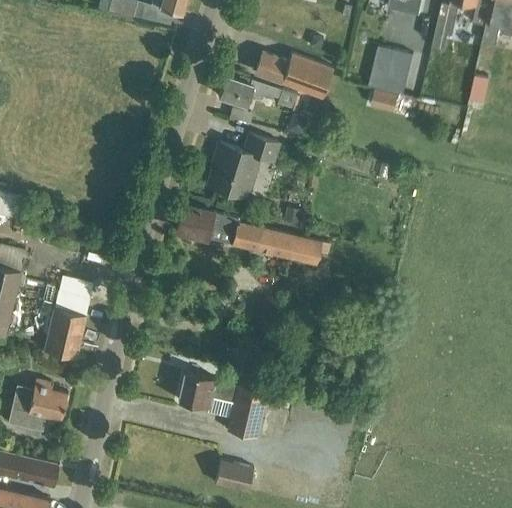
[(136,3),(125,0),(109,0),(107,13),(132,19),(136,3)]
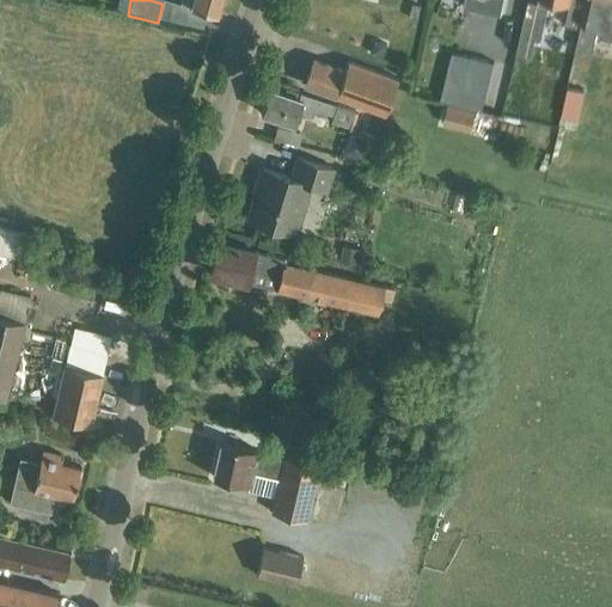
[(215,18),(220,0),(181,0),(179,7),(215,18)]
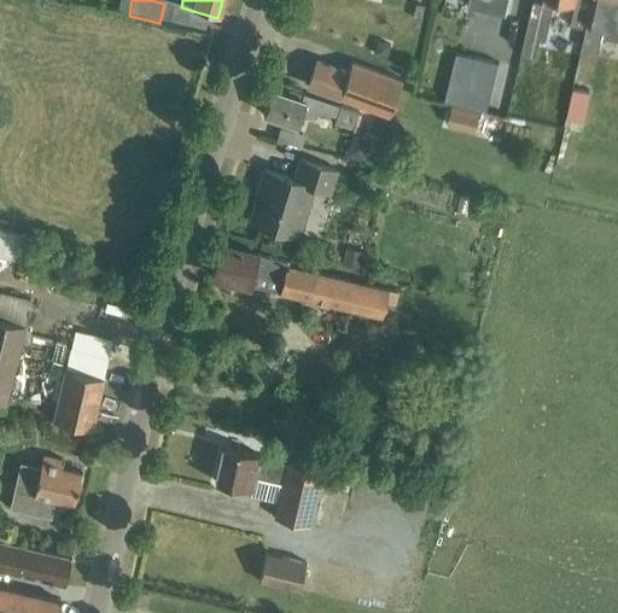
[(470,0),(468,11),(507,19),(511,0),(470,0)]
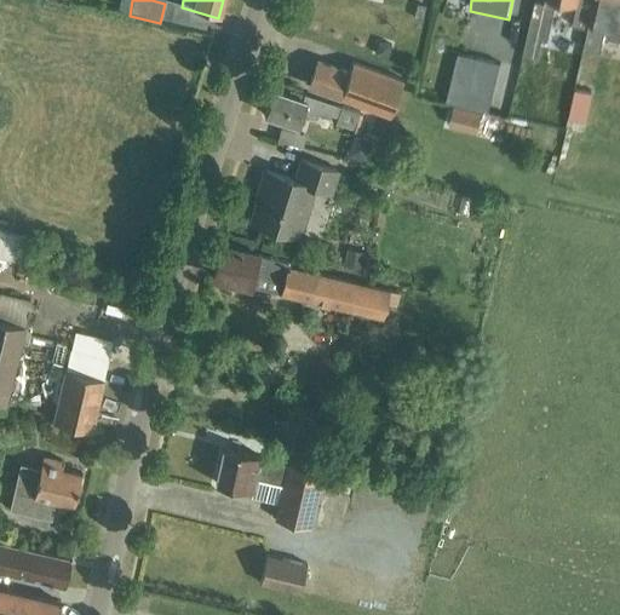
[(534,4),(521,59),(535,63),(540,42),(546,45),(555,10),(558,11),(560,4),(577,7),(572,29),(587,33),(593,0),(544,0),(545,0),(544,6),(534,4)]
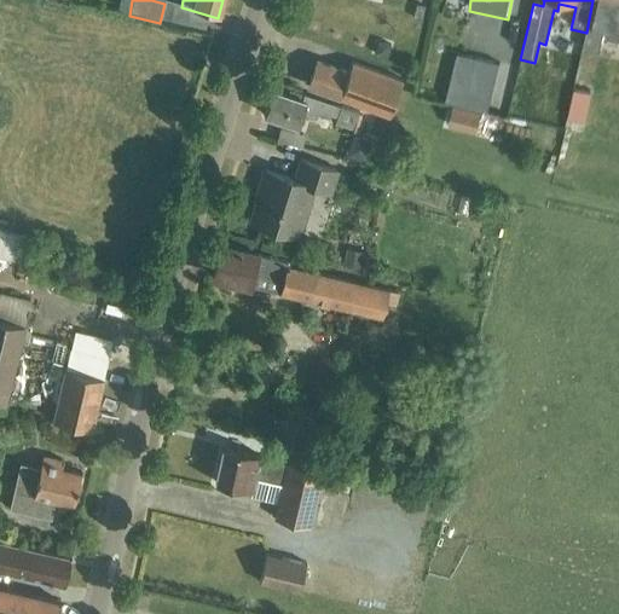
[(618,0),(593,0),(586,33),(583,53),(600,57),(605,33),(618,35),(618,0)]
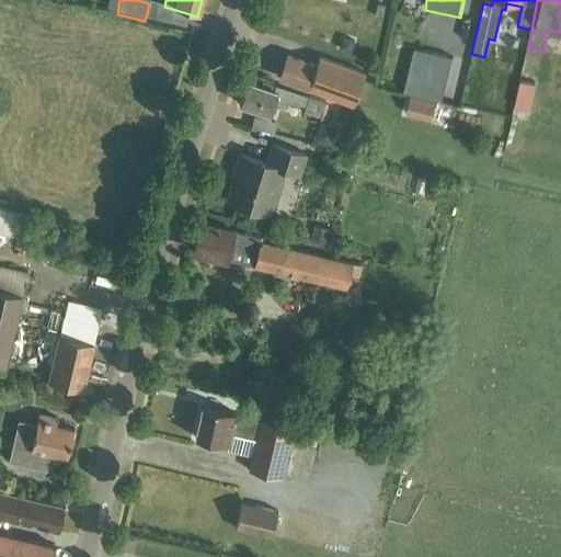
[(376,7),(374,19),(382,21),(386,9),(376,7)]
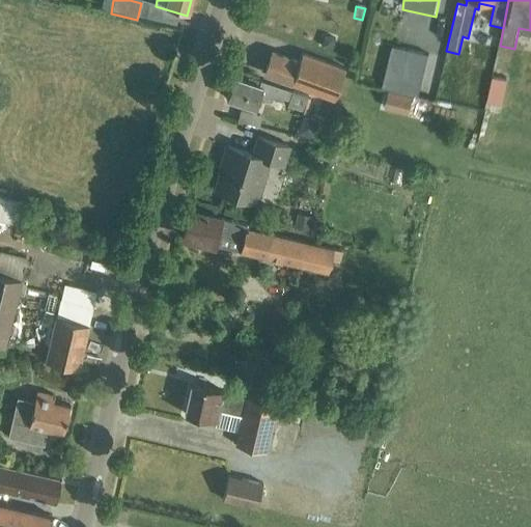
[(324,37),(320,49),(332,52),(335,40),(324,37)]
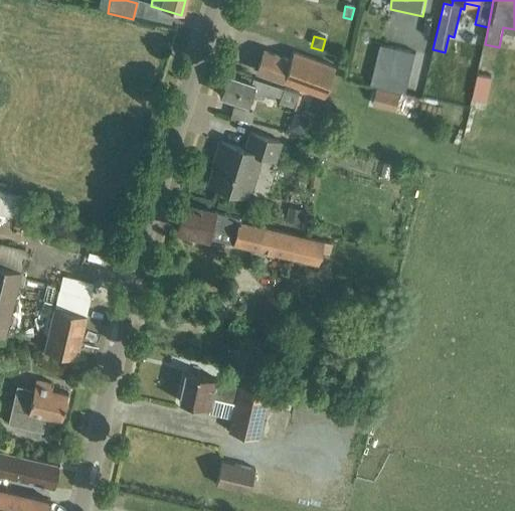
[(381,47),(371,88),(404,96),(414,55),(381,47)]
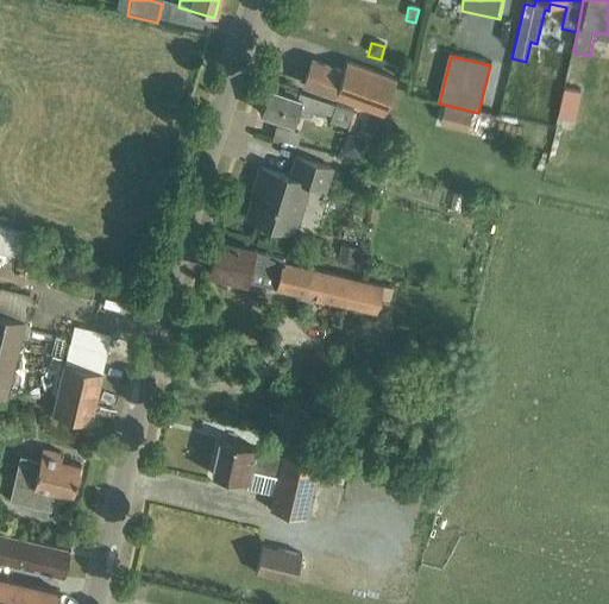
[(312,64),(303,87),(333,98),(332,100),(382,118),(395,83),(345,65),(341,75),(312,64)]
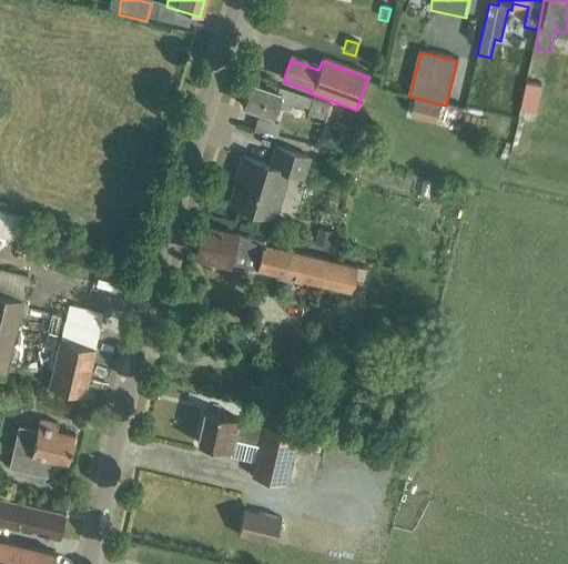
[(263,90),(249,84),(241,108),(273,118),(276,107),(288,110),(290,107),(302,110),(305,97),(265,84),(263,90)]
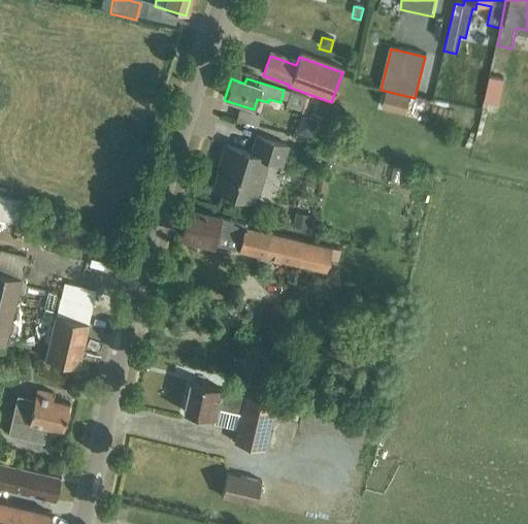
[(504,82),(491,78),(485,103),(497,106),(498,106),(504,82)]
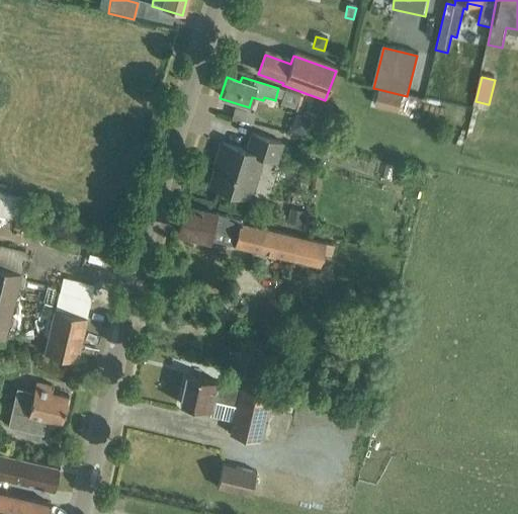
[(299,95),(284,90),(280,105),(295,109),(299,95)]
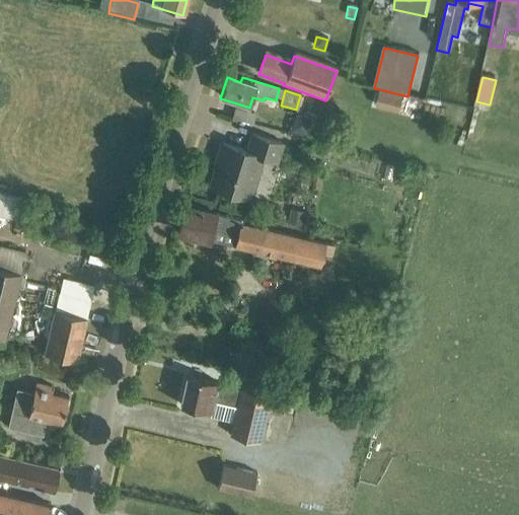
[(379,92),(375,108),(399,115),(403,98),(379,92)]
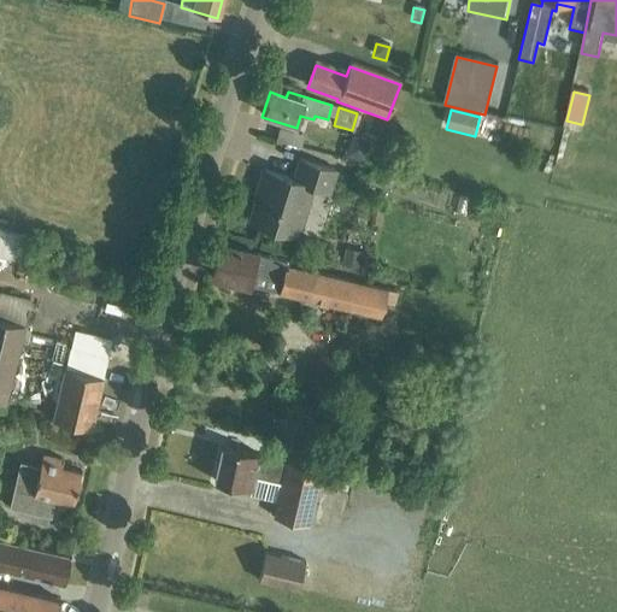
[(566,121),(564,131),(579,135),(581,124),(566,121)]
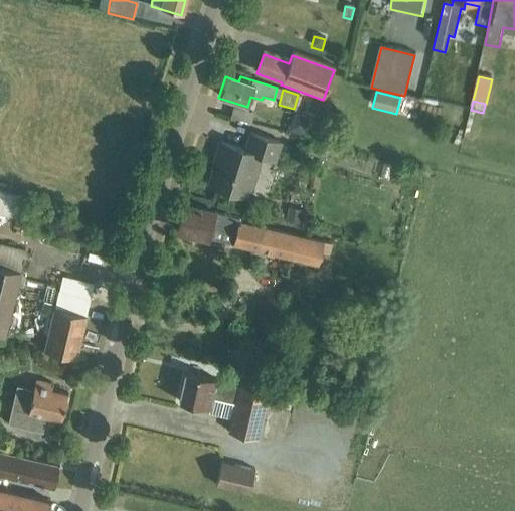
[(253,116),(232,108),(229,119),(249,126),(253,116)]
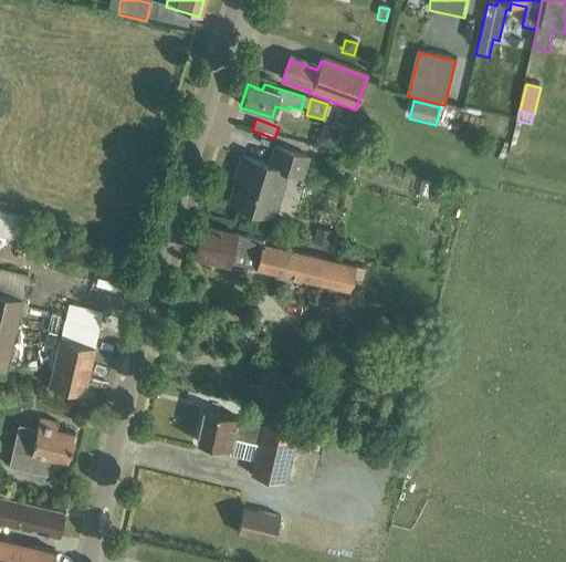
[(237,179),(228,208),(272,220),(285,174),(300,178),(305,158),(273,149),(268,167),(240,159),(234,178),(237,179)]
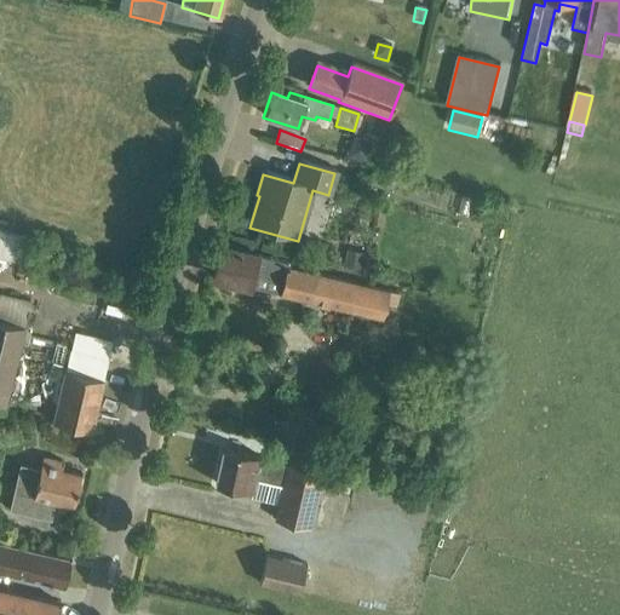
[(291,263),(259,256),(220,246),(213,277),(248,287),(259,289),(285,294),(292,297),(333,306),(384,319),(390,292),(290,268),(291,263)]
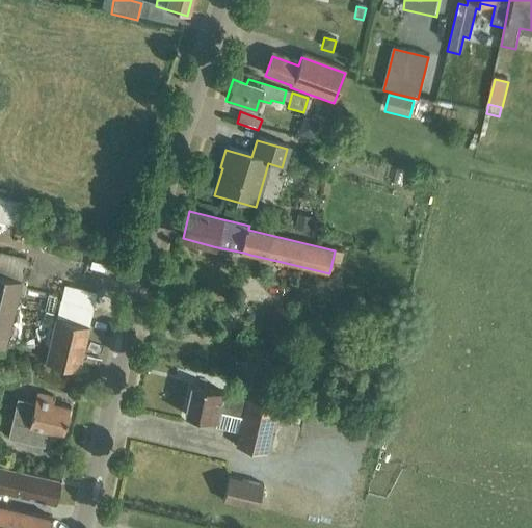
[(297,217),(294,232),(309,235),(312,220),(297,217)]
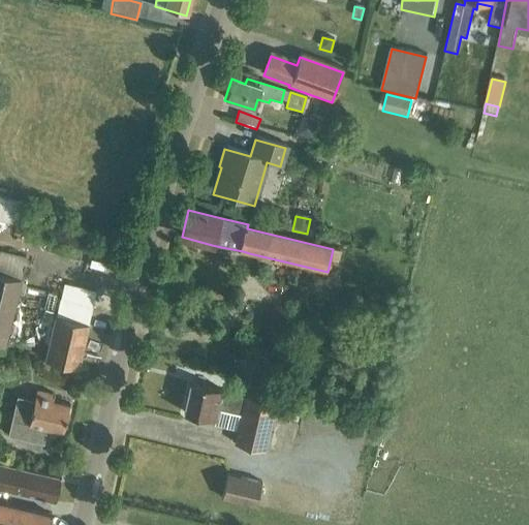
[(0,253),(0,352),(4,354),(27,260),(0,253)]
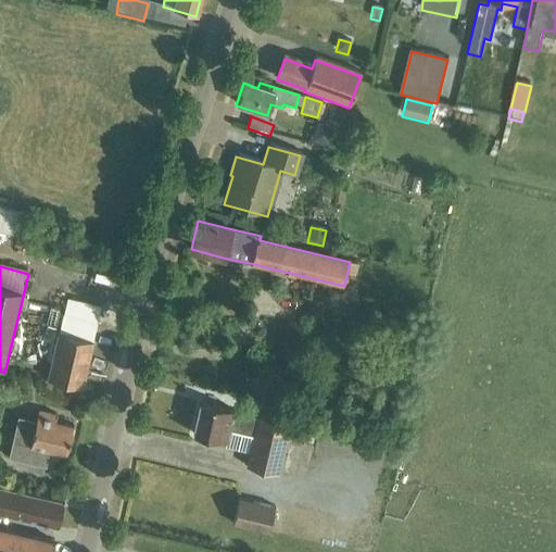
[(65,316),(49,381),(84,390),(99,324),(65,316)]
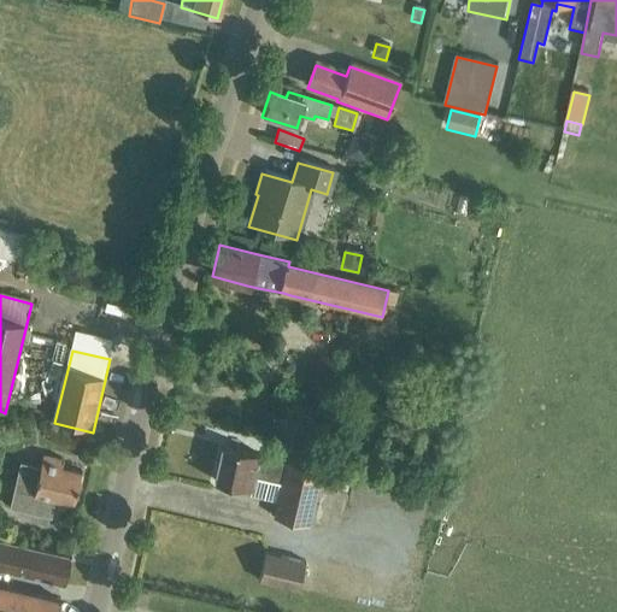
[(307,528),(321,471),(288,463),(287,466),(259,459),(259,457),(223,448),(215,484),(251,493),(250,499),(277,505),(275,519),(307,528)]
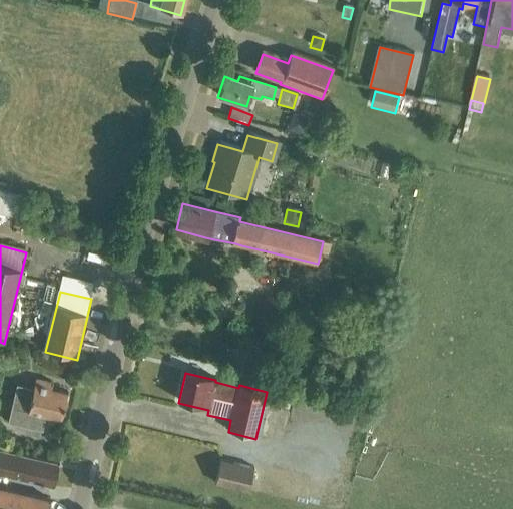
[(43,433),(46,417),(62,421),(68,395),(51,391),(52,386),(36,382),(34,391),(17,387),(8,425),(43,433)]
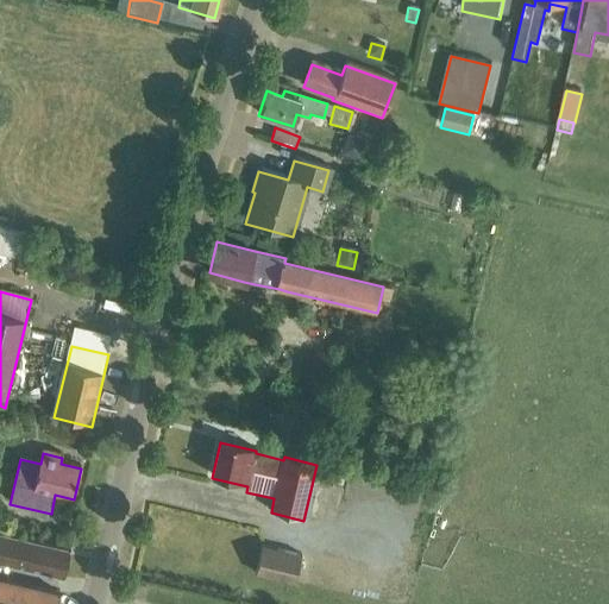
[(433,479),(428,492),(438,495),(441,496),(446,484),(437,480),(433,479)]
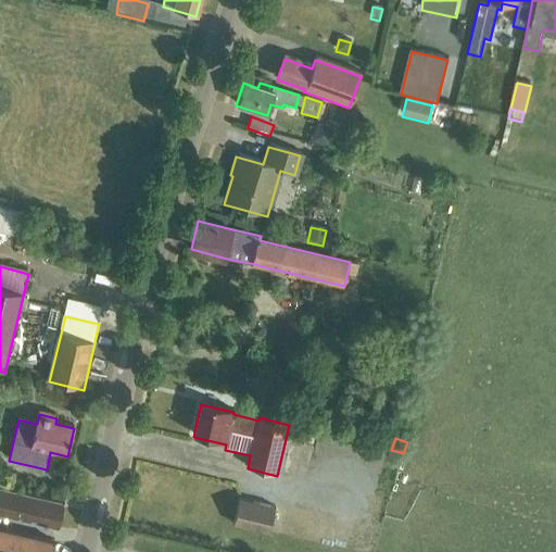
[(0,515),(58,529),(62,505),(0,488),(0,515)]
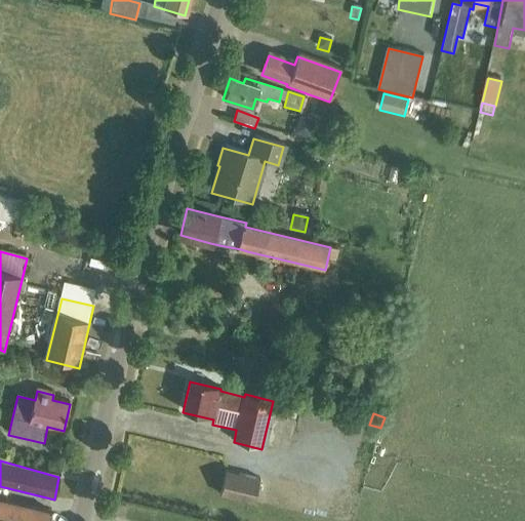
[(226,472),(225,477),(219,496),(253,506),(259,481),(226,472)]
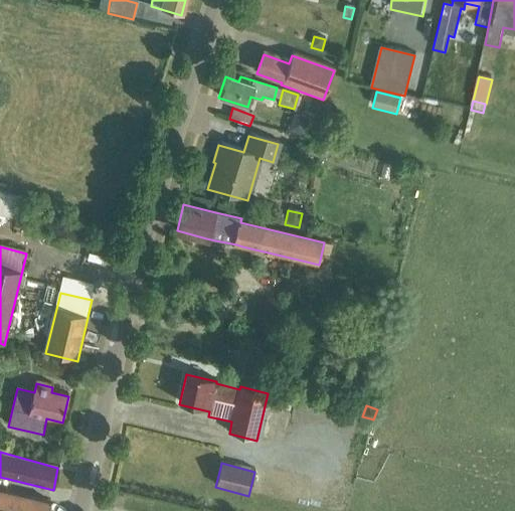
[(48,510),(50,504),(0,491),(0,510),(48,510)]
